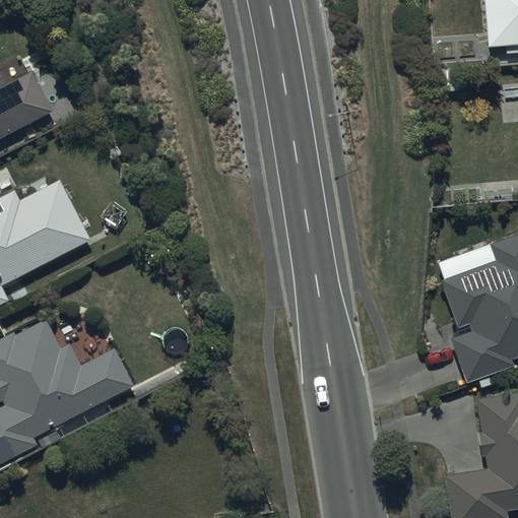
[(517,0),(483,0),(488,47),(506,45),(507,55),(517,54),(517,0)]
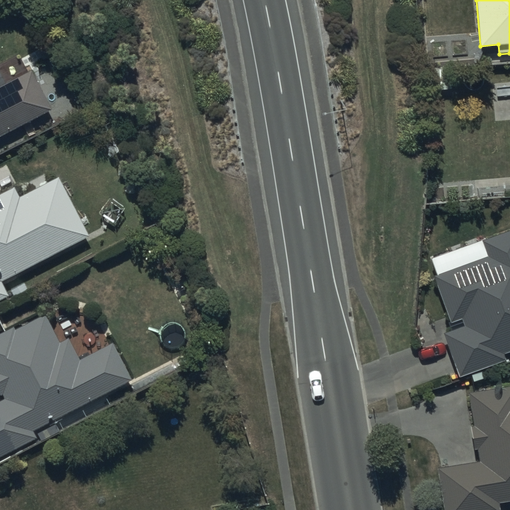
[(0,136),(49,109),(29,71),(0,87),(0,136)]
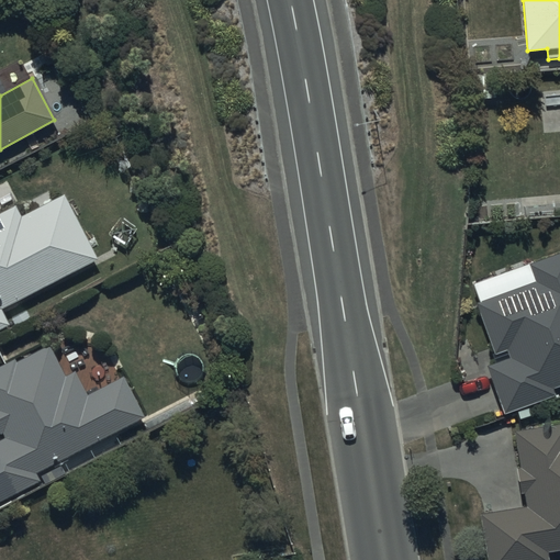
[(1,310),(97,259),(63,196),(22,216),(15,203),(0,211),(0,329),(9,325),(1,310)]
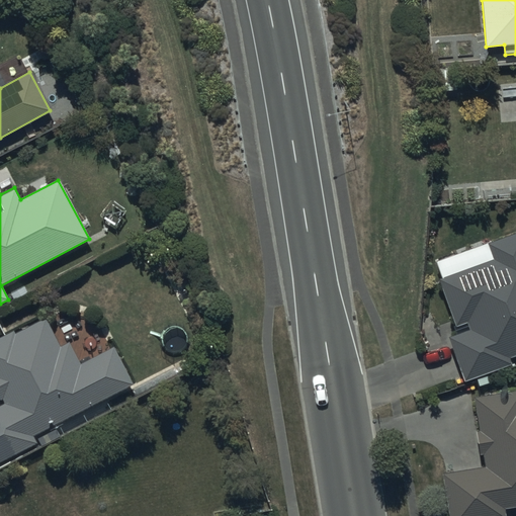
[(515,233),(487,244),(493,260),(439,279),(456,327),(467,323),(469,329),(449,337),(465,381),(511,365),(508,357),(515,354),(515,233)]
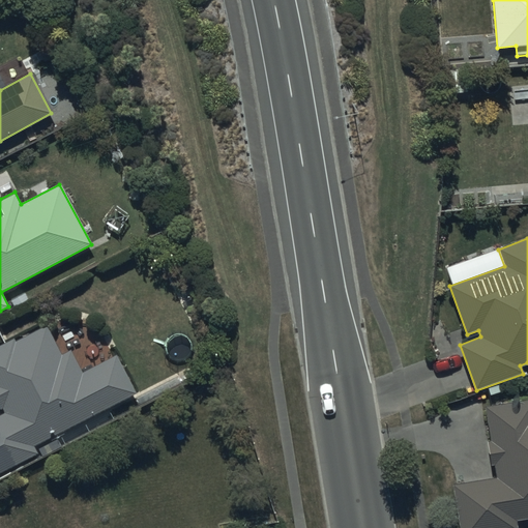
[(34,446),(136,392),(116,355),(82,374),(68,350),(61,354),(46,325),(15,341),(13,338),(0,345),(0,409),(3,409),(5,413),(0,415),(0,472),(37,452),(34,446)]
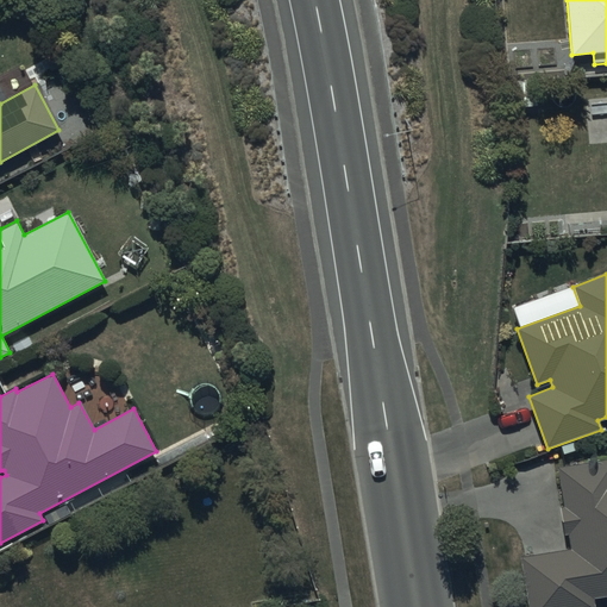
[(573,549),(520,557),(529,606),(595,606),(594,599),(606,595),(606,460),(558,469),(564,506),(561,507),(565,536),(570,534),(573,549)]
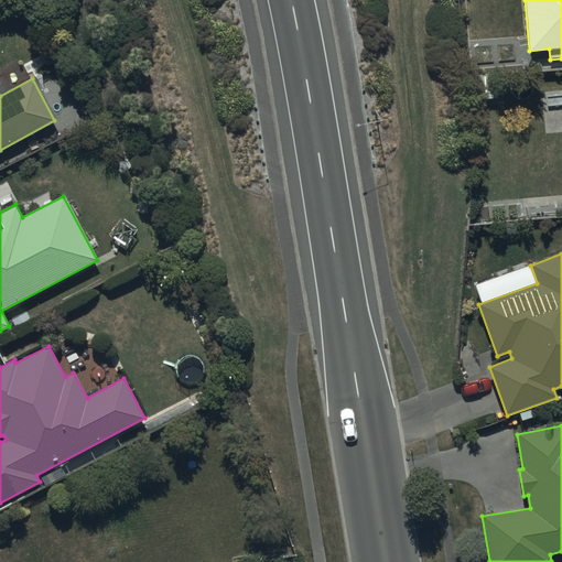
All buildings are outlined.
